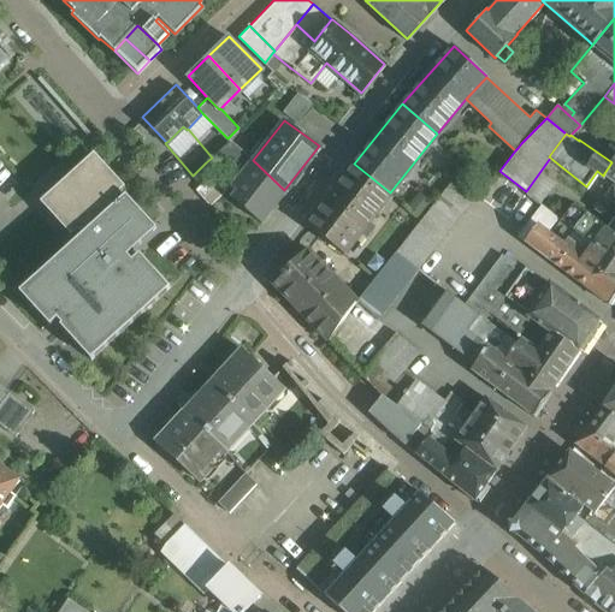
[(244,152),(230,141),(216,154),(238,174),(232,183),(238,188),(232,196),(261,221),(284,190),(253,160),(244,152)]
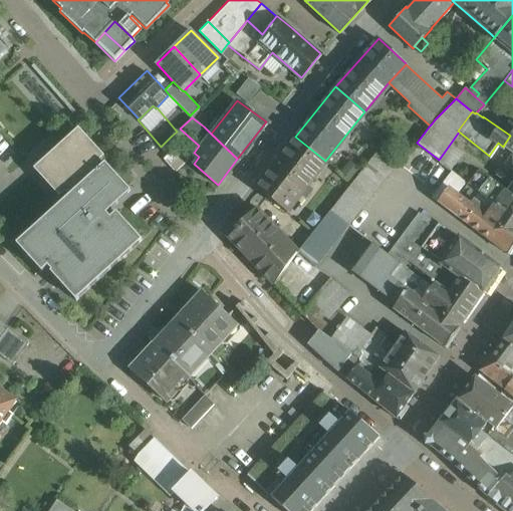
[(78,126),(44,158),(49,163),(38,173),(59,196),(64,191),(68,195),(103,163),(99,159),(103,155),(78,126)]
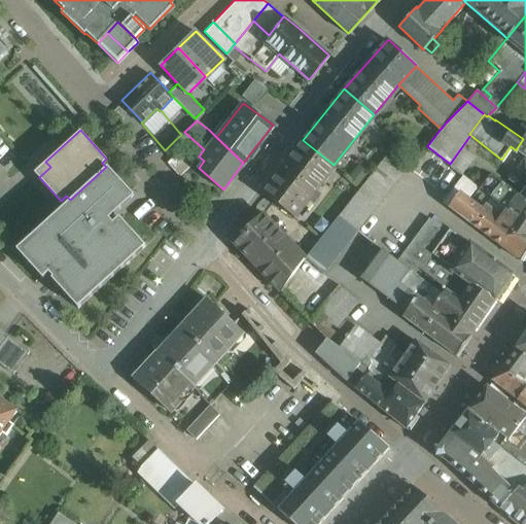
[(525,133),(522,138),(523,139),(517,148),(525,155),(525,133)]
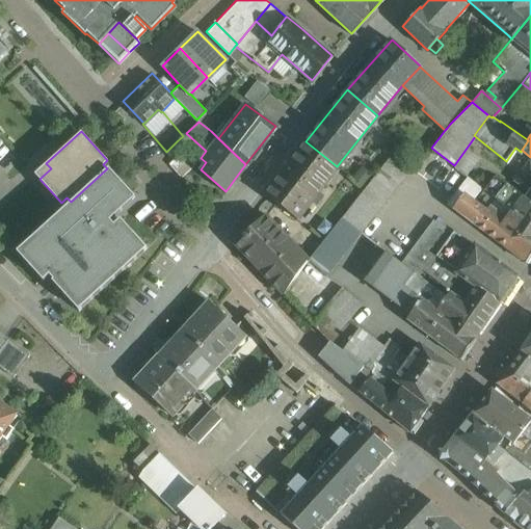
[(178,140),(166,152),(174,160),(185,149),(178,140)]
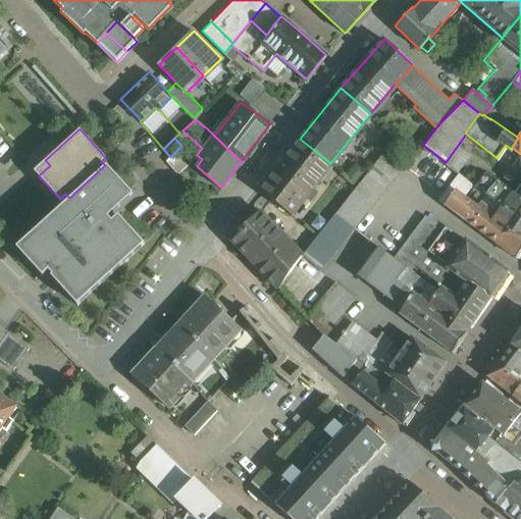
[(300,139),(260,190),(291,214),(330,163),(300,139)]
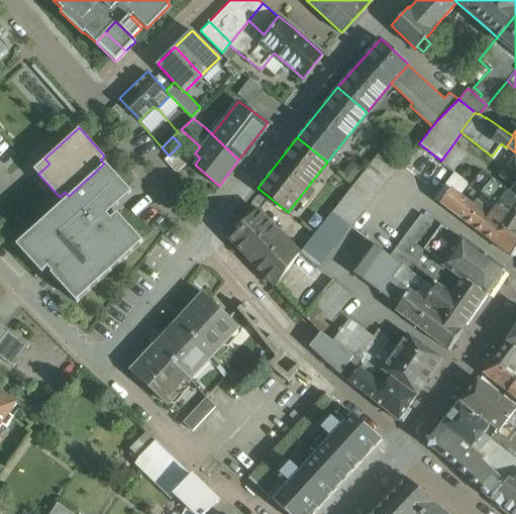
[(169,156),(165,159),(177,171),(191,157),(180,144),(169,156)]
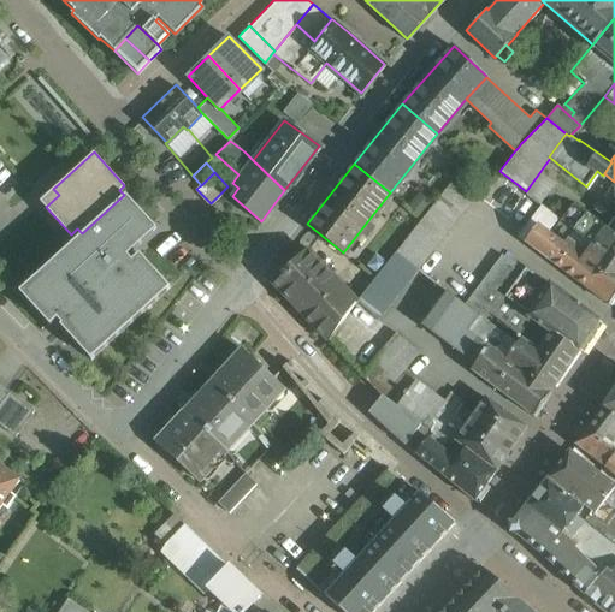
[(451,180),(396,250),(417,267),(473,196),(451,180)]
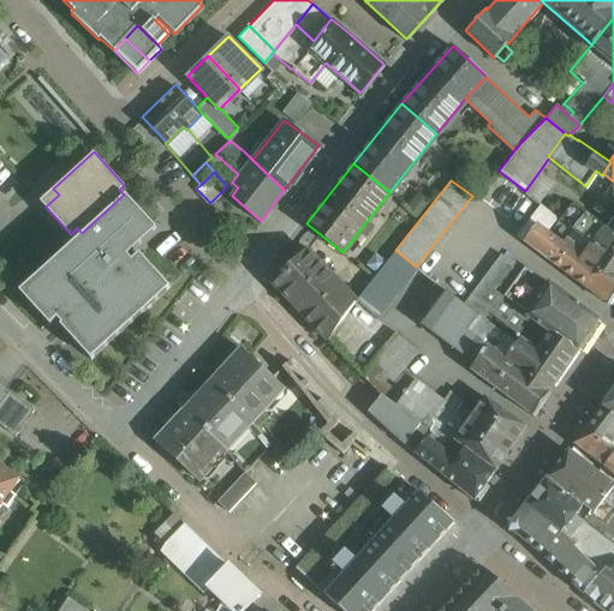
[(613,181),(594,208),(612,220),(613,215),(613,181)]
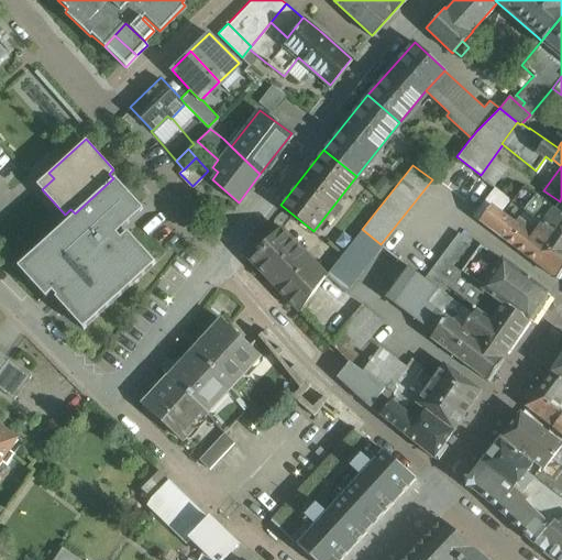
[(75,213),(34,250),(40,256),(23,272),(45,297),(52,291),(56,295),(55,297),(77,321),(89,310),(95,317),(155,262),(127,231),(120,237),(116,232),(129,221),(123,215),(136,202),(114,177),(75,213)]
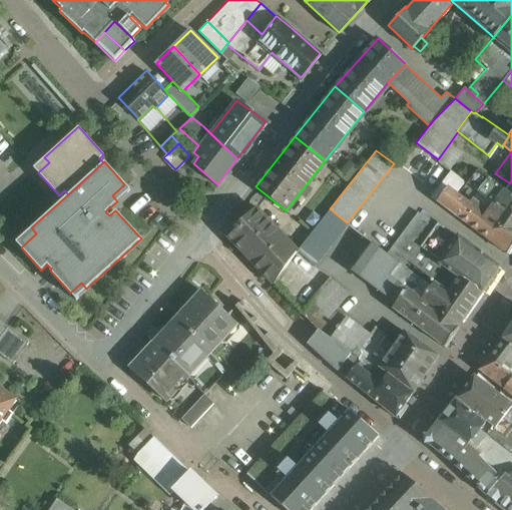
[(511,194),(505,190),(476,168),(466,181),(479,191),(511,216),(511,194)]
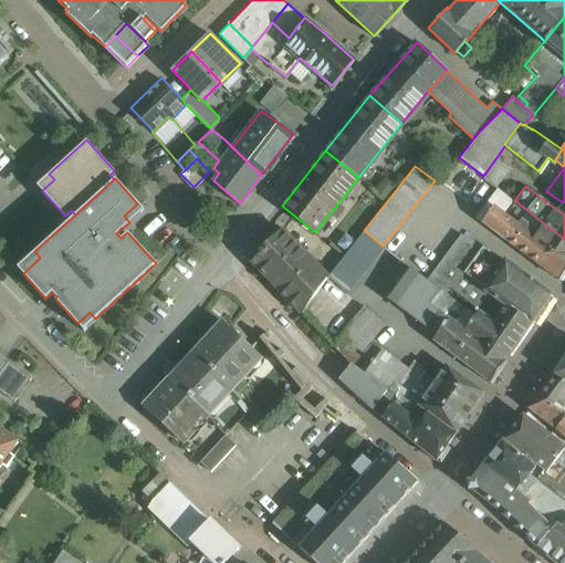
[(564,271),(564,239),(529,211),(518,223),(493,205),(481,220),(560,280),(564,271)]
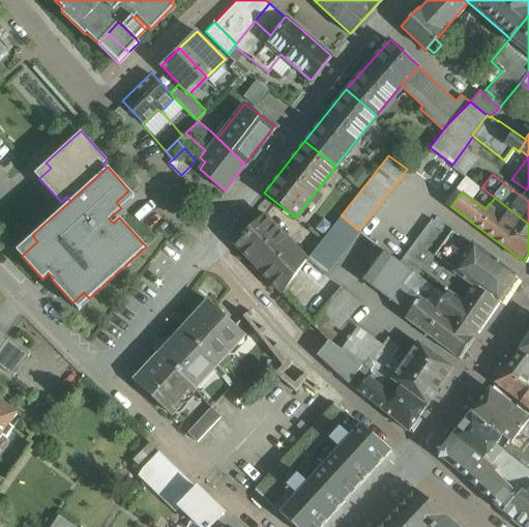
[(305,259),(263,213),(234,240),(283,292),(305,259)]
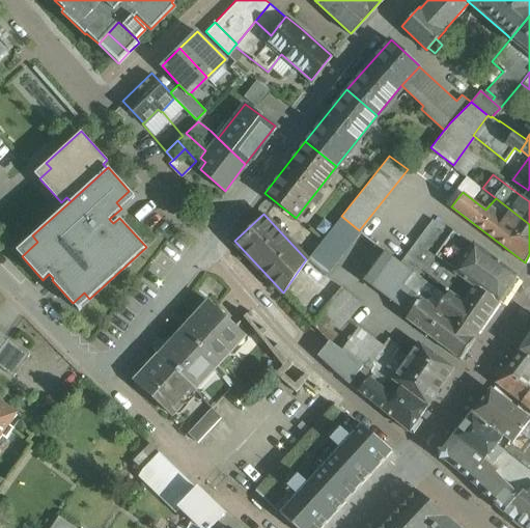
[(341,216),(307,258),(325,273),(359,230),(341,216)]
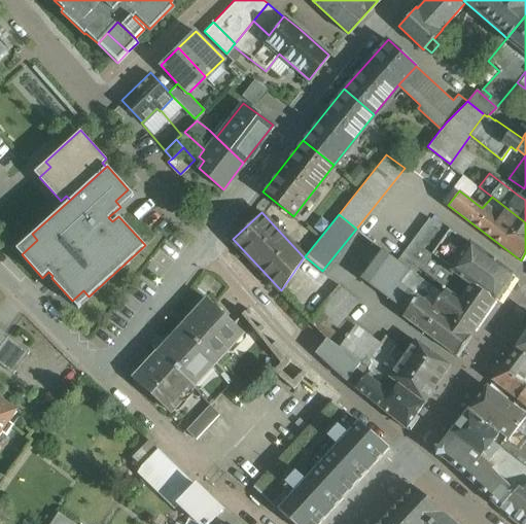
[(449,229),(428,217),(402,249),(421,263),(423,264),(431,252),(449,229)]
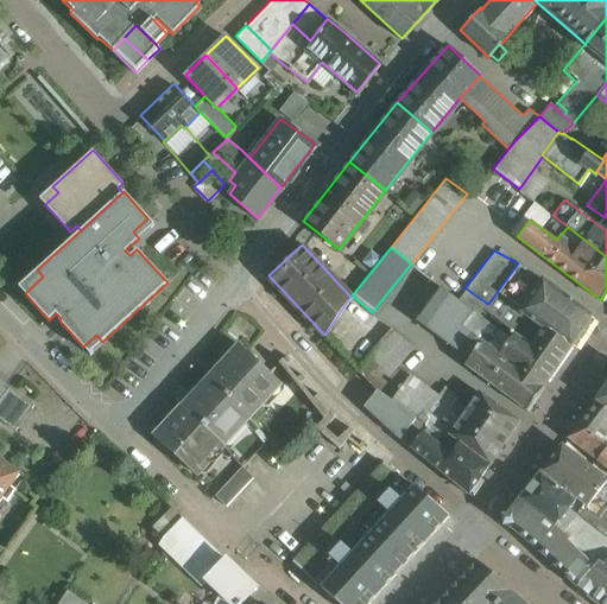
[(592,315),(542,277),(541,278),(518,264),(498,291),(520,307),(519,310),(543,328),(544,326),(570,344),(592,315)]
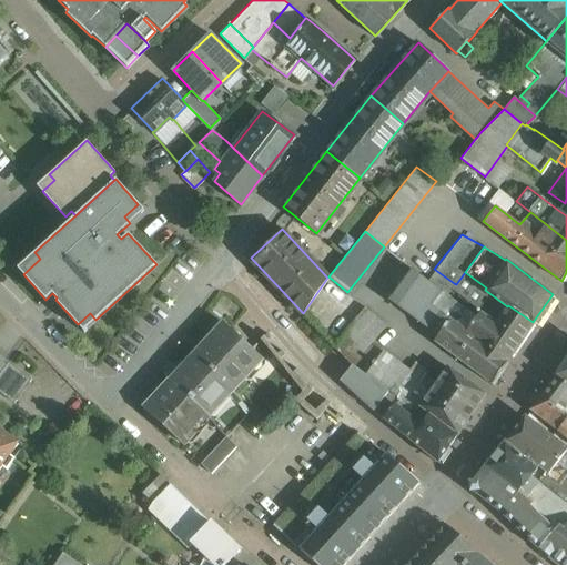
[(507,361),(451,320),(449,320),(431,305),(441,291),(411,268),(388,298),(438,334),(434,341),(492,383),(507,361)]
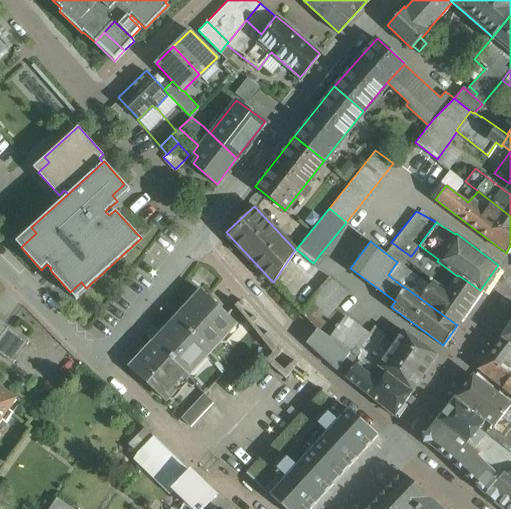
[(438,259),(419,245),(411,256),(409,255),(406,259),(427,275),(437,261),(438,259)]
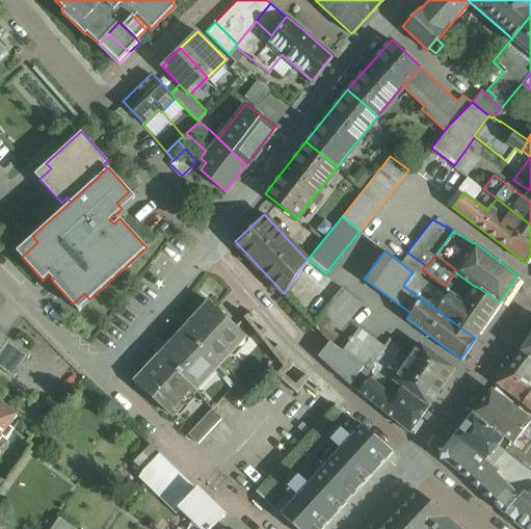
[(475,287),(454,271),(444,286),(450,290),(465,301),(475,287)]
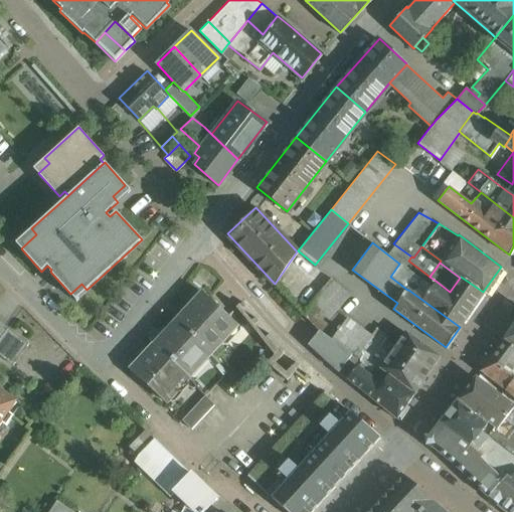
[(460,278),(450,292),(436,281),(431,287),(399,264),(390,277),(407,290),(408,290),(460,327),(483,292),(461,277),(460,278)]
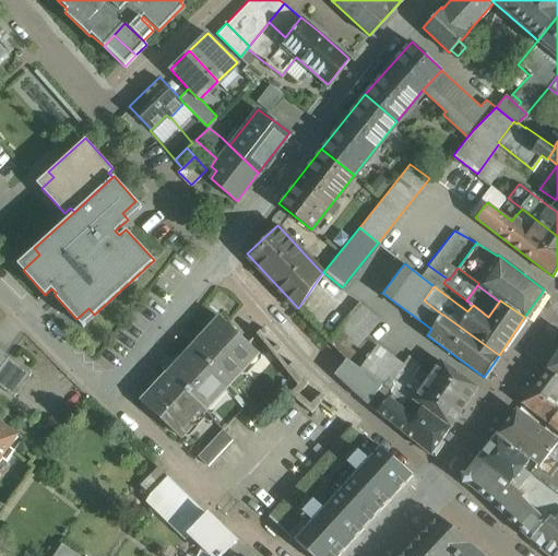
[(379,318),(358,302),(343,322),(360,341),(379,318)]
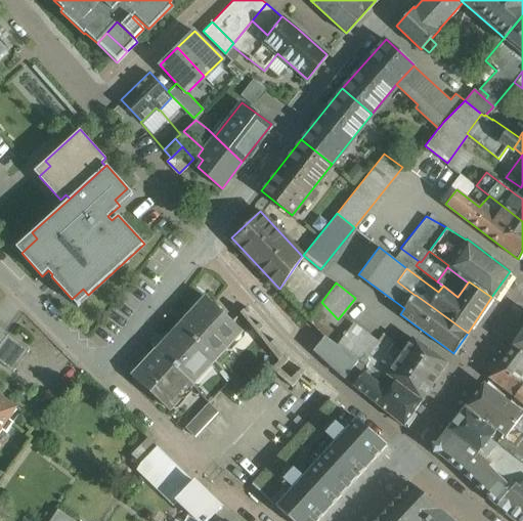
[(242,329),(207,296),(179,324),(212,355),(214,357),(242,329)]
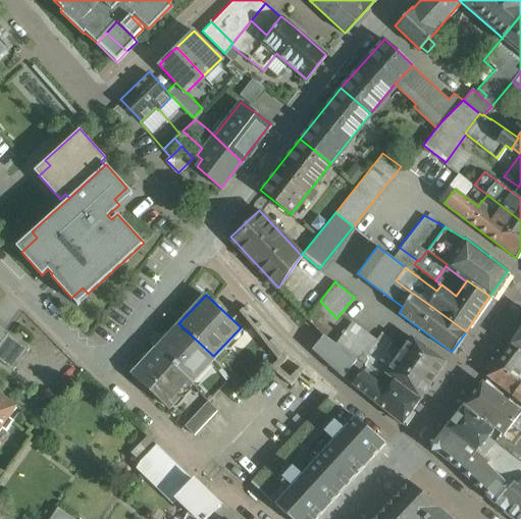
[(336,318),(320,301),(307,317),(323,334),(323,333),(324,334),(336,318)]
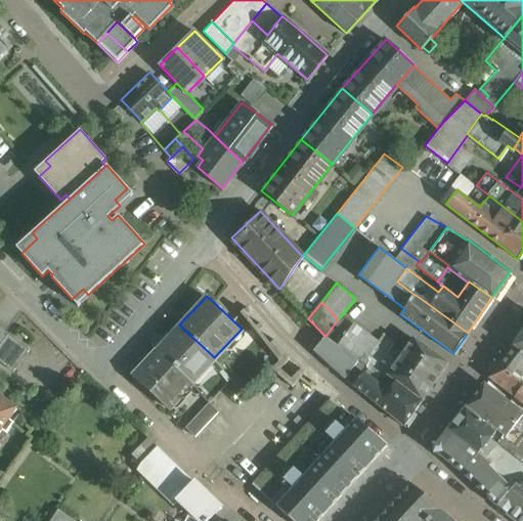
[(379,342),(353,322),(346,332),(345,331),(343,334),(344,335),(337,344),(360,362),(365,365),(368,361),(386,374),(396,359),(376,345),(379,342)]
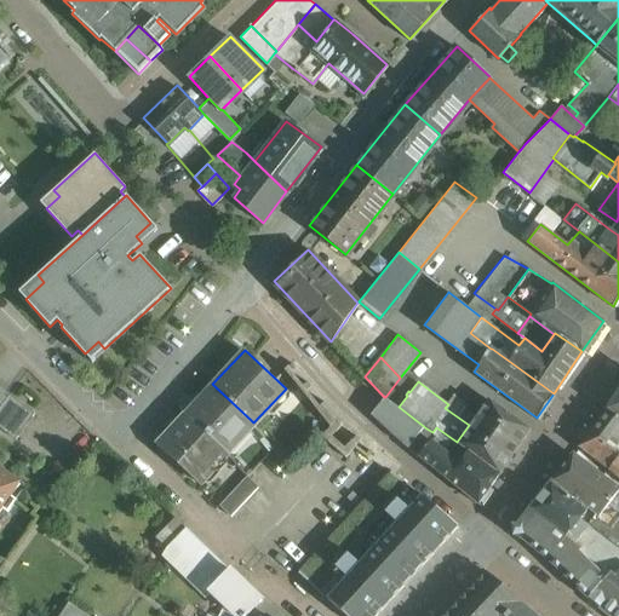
[(251,420),(212,384),(185,412),(224,448),(227,450),(253,422),(251,420)]
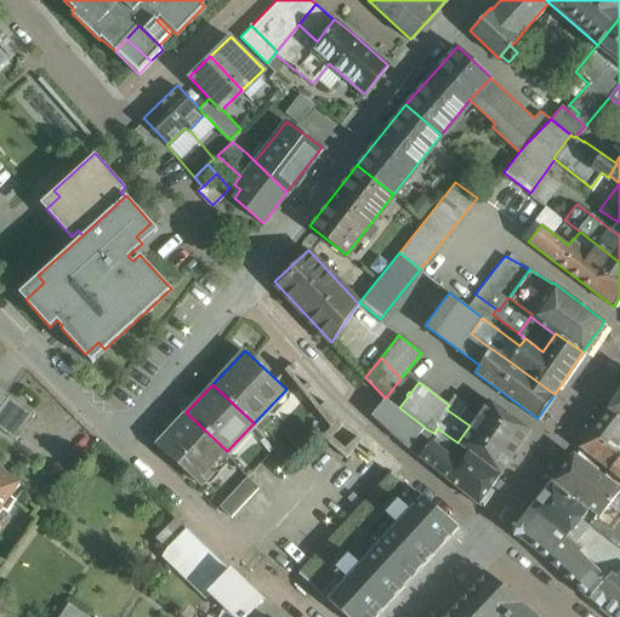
[(619,417),(619,389),(608,407),(608,409),(619,417)]
